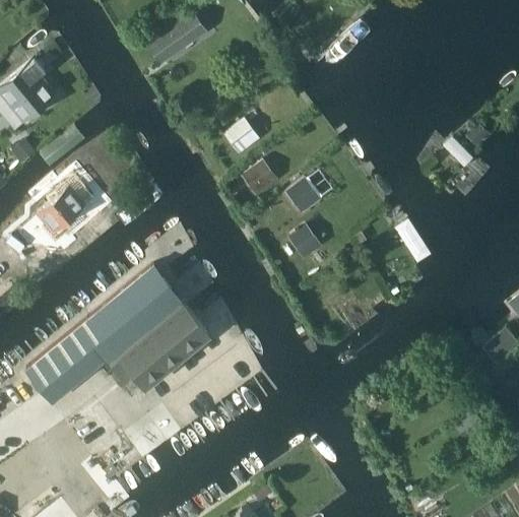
[(191,10),(144,43),(158,64),(205,31),(191,10)]
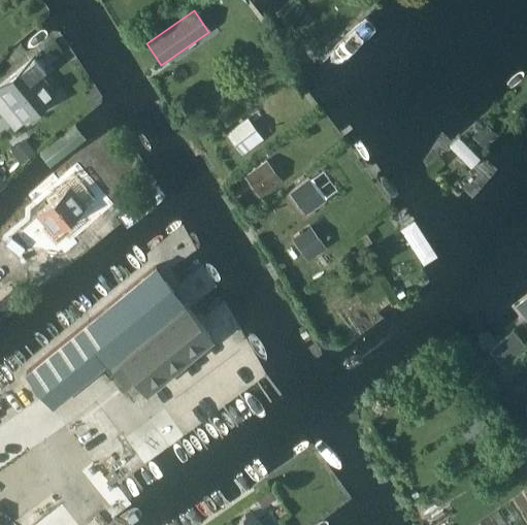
[(33,59),(0,86),(0,97),(20,122),(54,94),(37,75),(43,70),(33,59)]
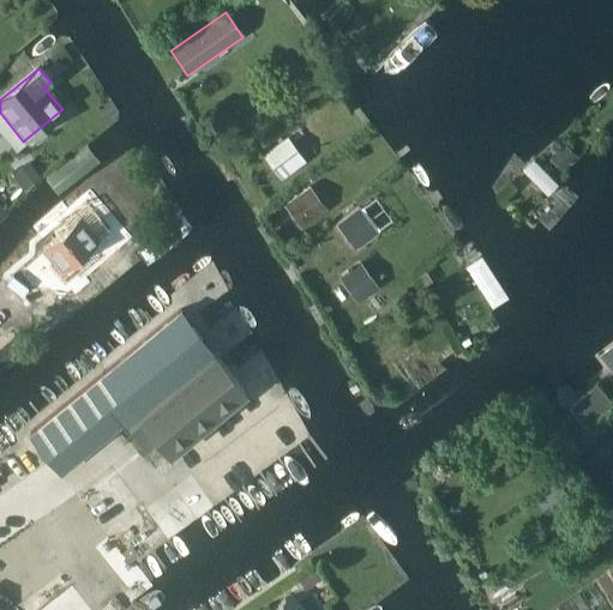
[(286,140),(263,157),(281,180),(302,163),(286,140)]
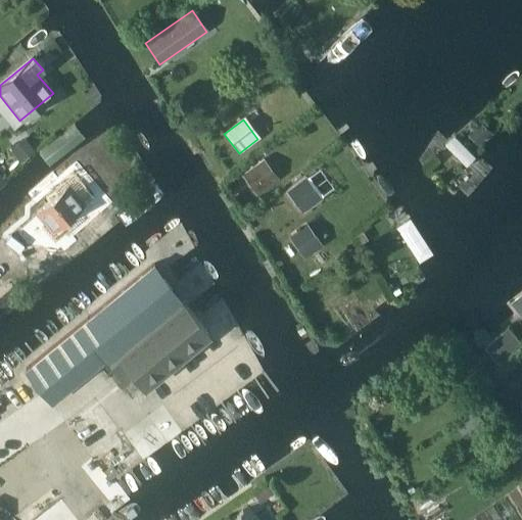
[(480,148),(493,135),(482,124),(470,137),(480,148)]
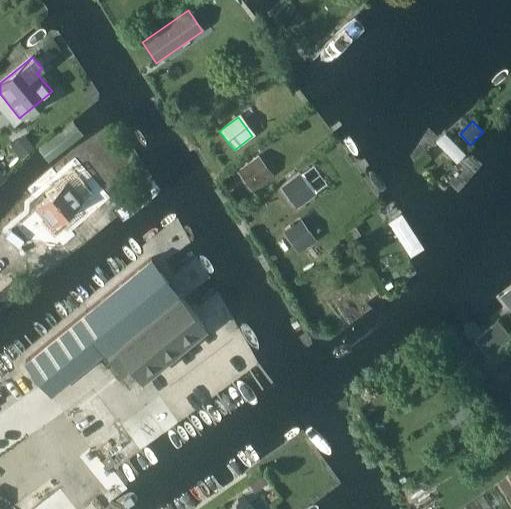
[(462,148),(448,135),(441,142),(456,156),(462,148)]
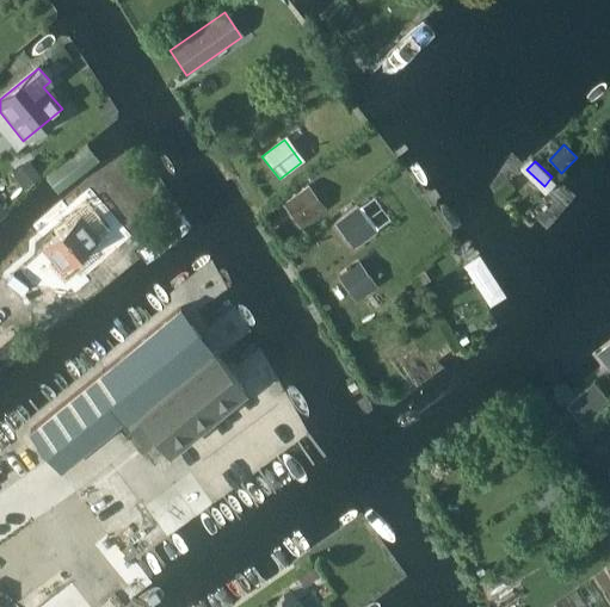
[(303,229),(327,210),(308,187),(285,205),(303,229)]
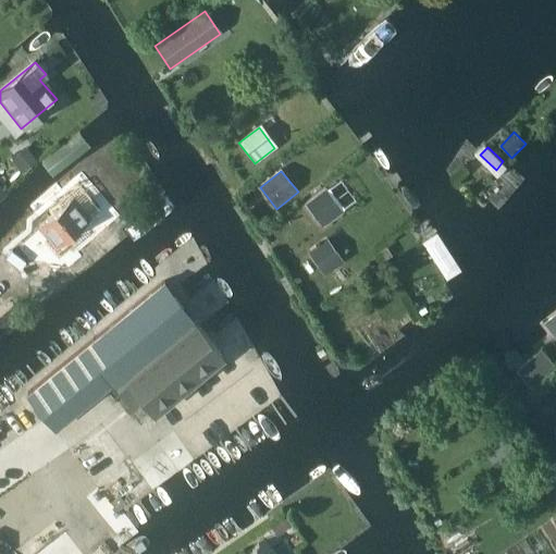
[(56,247),(89,218),(79,207),(85,201),(73,188),(64,196),(69,201),(38,228),(56,247)]
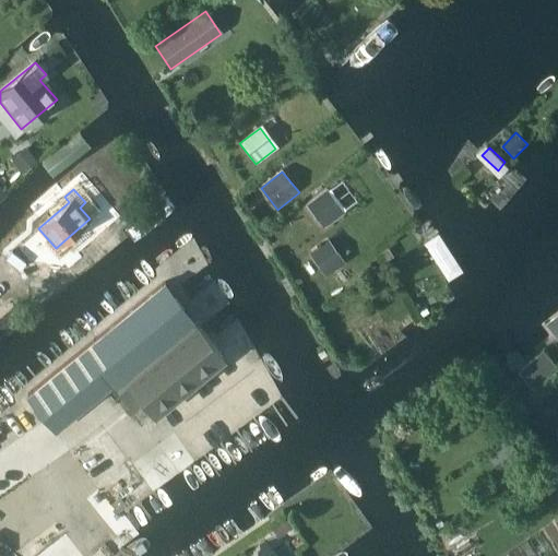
[(306,209),(321,229),(340,217),(324,196),(306,209)]
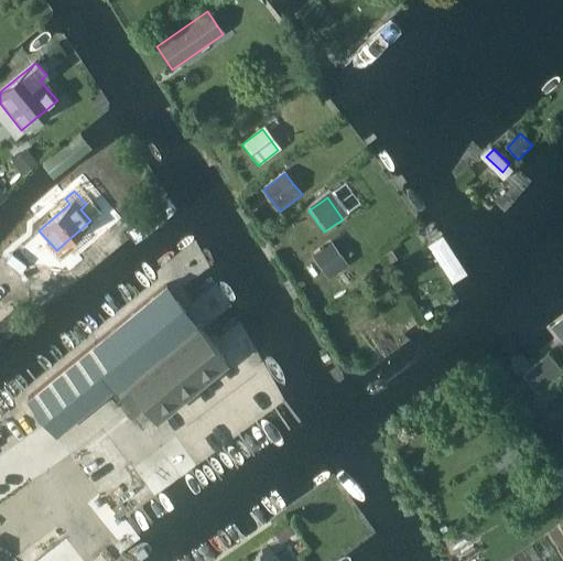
[(312,260),(327,282),(345,269),(329,247),(312,260)]
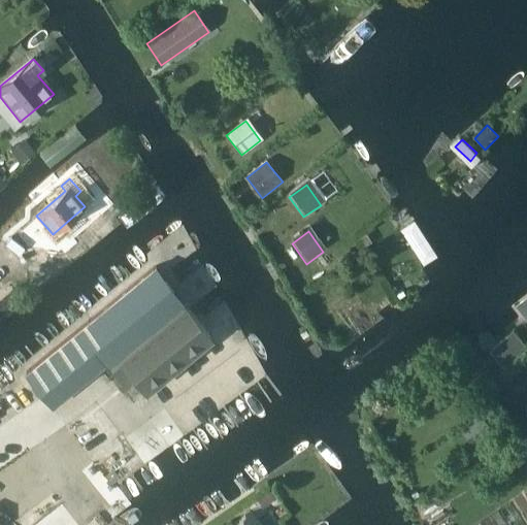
[(365,236),(359,240),(364,248),(370,244),(365,236)]
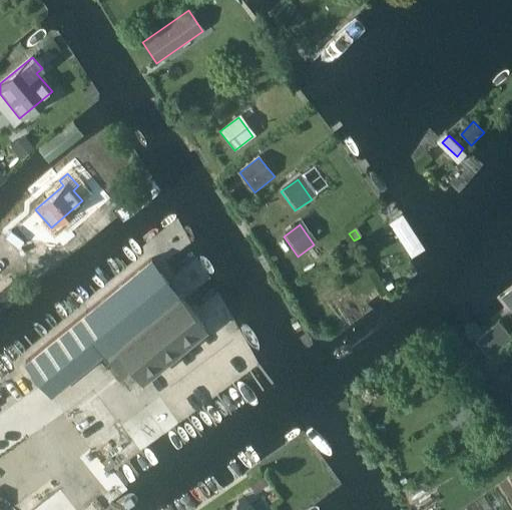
[(138,374),(199,324),(150,263),(88,313),(112,343),(138,374)]
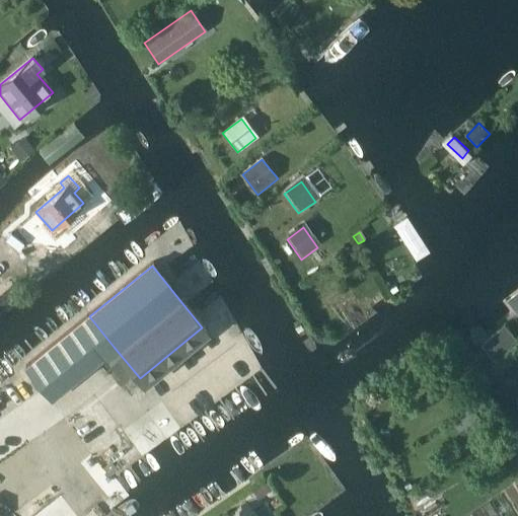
[(517,288),(502,300),(517,322),(517,320),(517,288)]
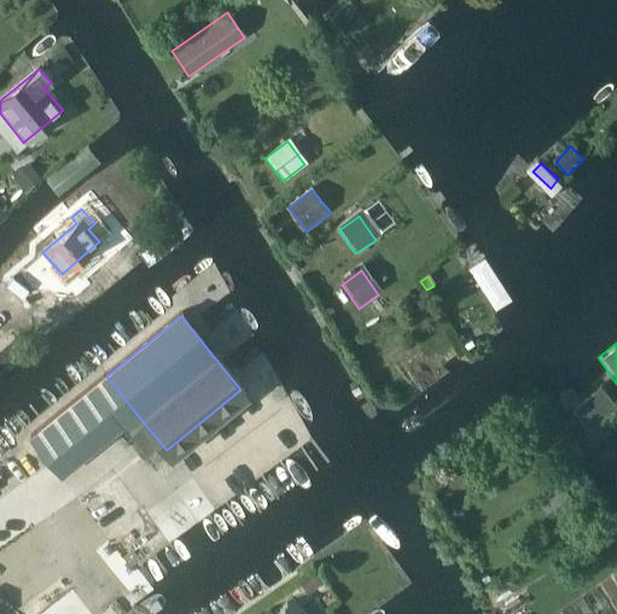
[(106,376),(30,438),(60,474),(135,413),(106,376)]
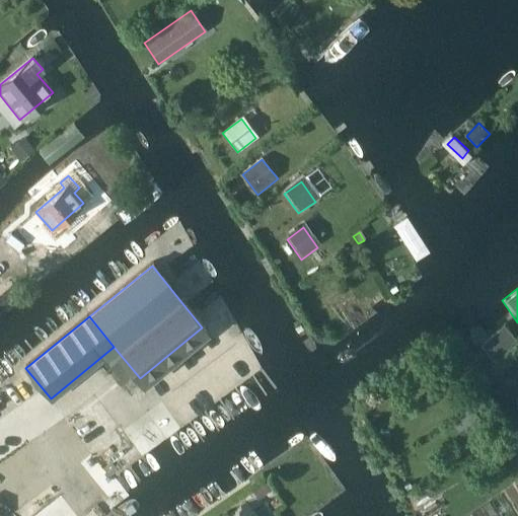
[(499,337),(487,347),(497,359),(509,349),(499,337)]
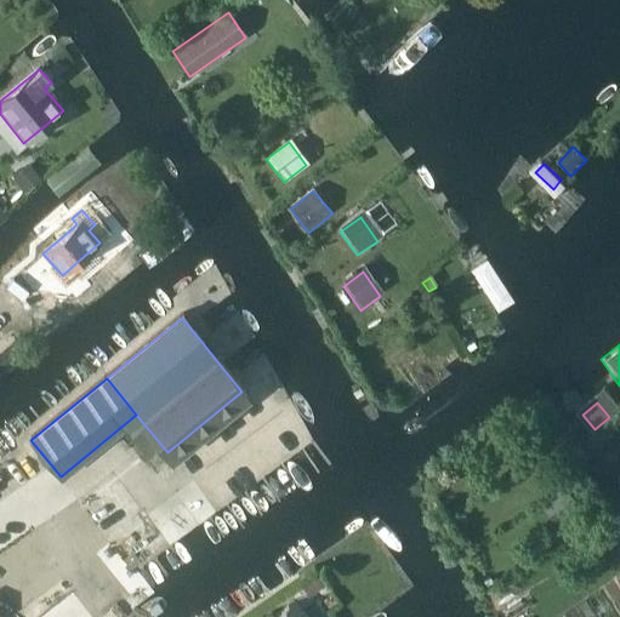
[(507,444),(513,452),(522,446),(516,438),(507,444)]
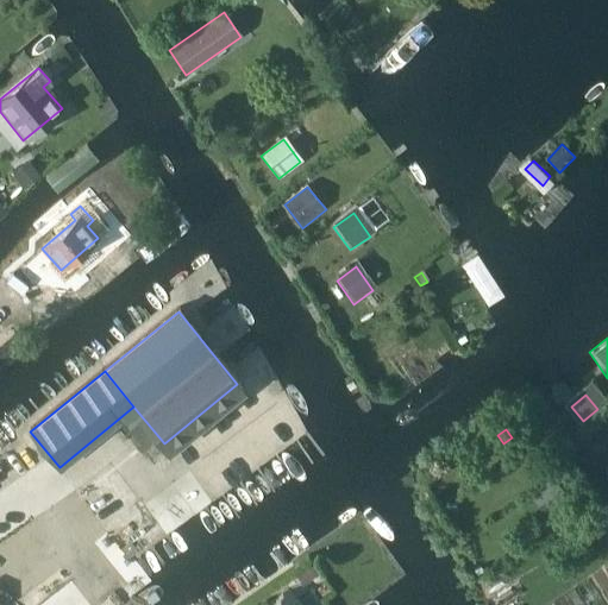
[(455,506),(444,509),(445,520),(456,517),(455,506)]
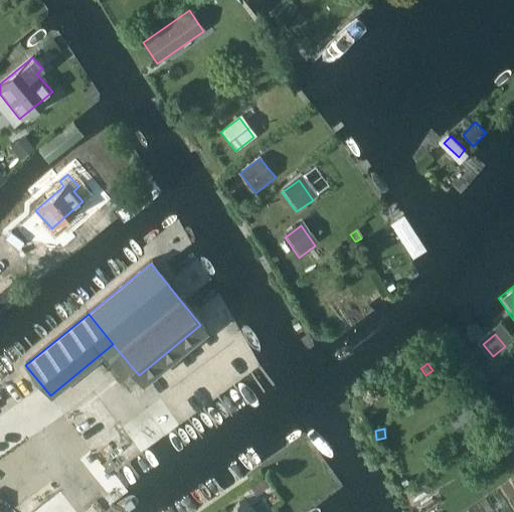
[(467,450),(462,443),(455,449),(459,456),(467,450)]
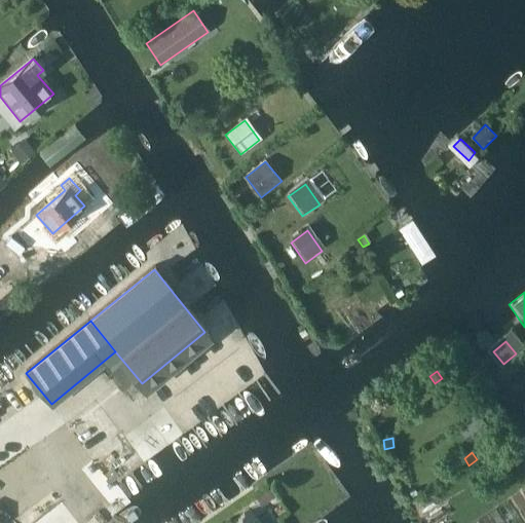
[(256,522),(249,512),(234,522),(230,522),(256,522)]
